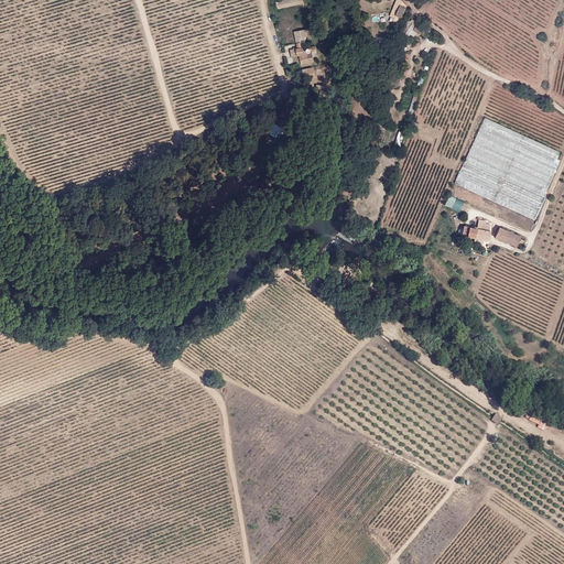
[(401,18),(407,6),(400,0),(396,0),(389,17),(391,18),(389,21),(397,23),(399,18),(401,18)]
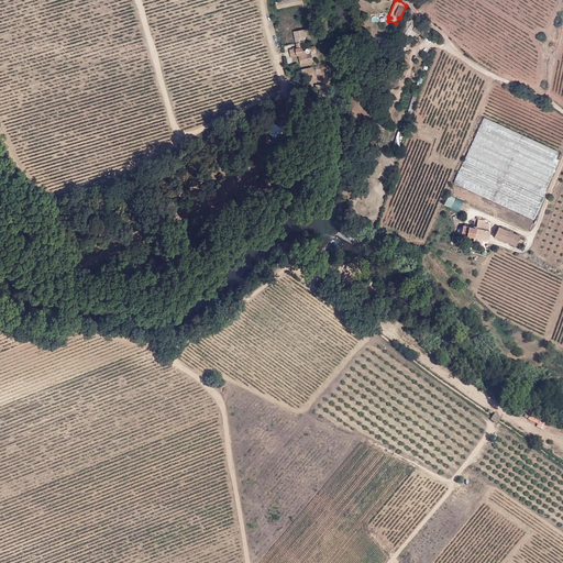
[(409,20),(405,26),(409,29),(410,28),(414,30),(416,32),(415,34),(418,36),(420,34),(421,34),(423,30),(423,28),(420,25),(418,28),(416,25),(419,22),(412,18),(411,20),(409,20)]
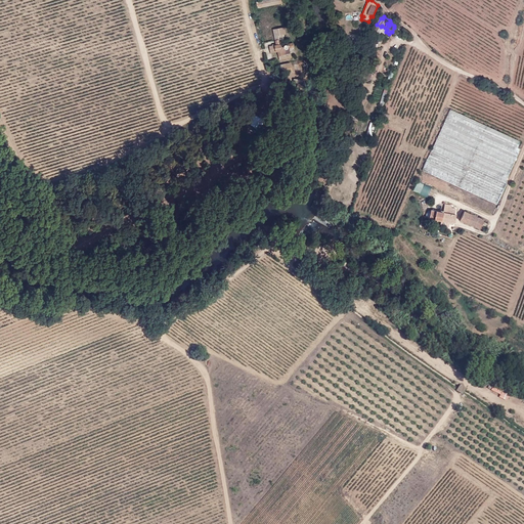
[(377,25),(375,28),(374,30),(380,34),(385,28),(382,26),(381,27),(377,25)]
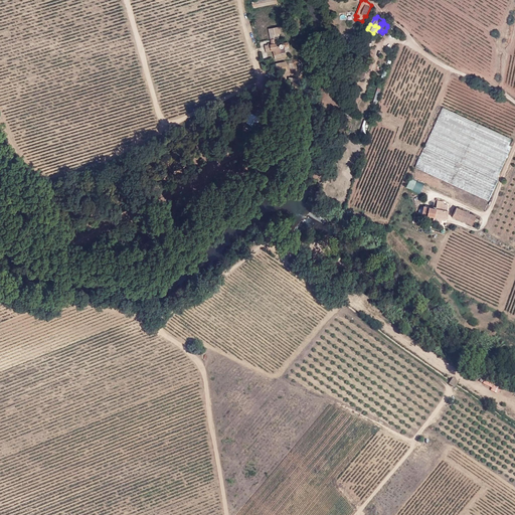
[(273,43),(271,43),(272,49),(274,49),(276,58),(281,57),(280,52),(286,51),(285,46),(289,45),(288,41),(281,42),(280,37),(282,36),(280,25),(270,28),(273,43)]
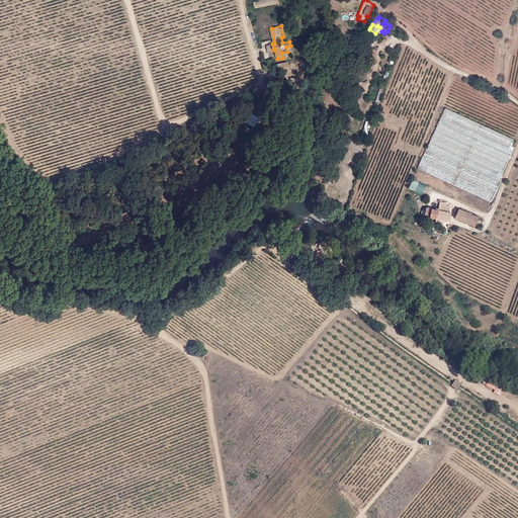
[(288,70),(286,61),(277,63),(279,72),(288,70)]
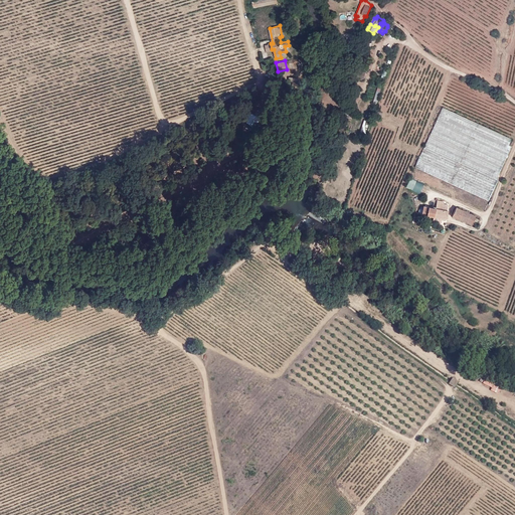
[(299,77),(289,77),(289,92),(299,92),(299,77)]
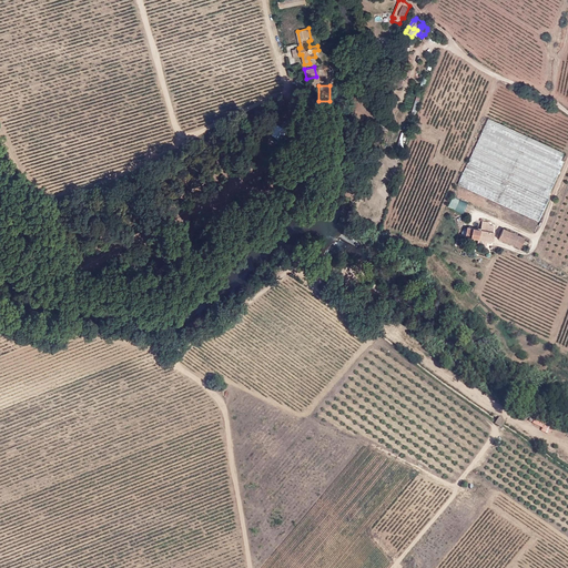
[(535,232),(567,154),(489,118),(454,195),(535,232)]
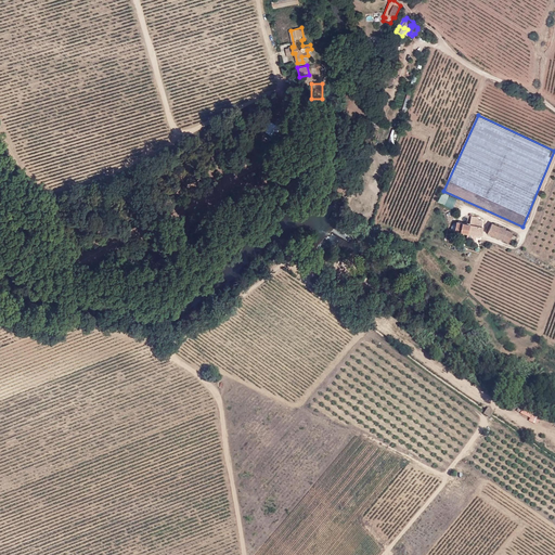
[(387,145),(395,149),(400,132),(392,129),(387,145)]
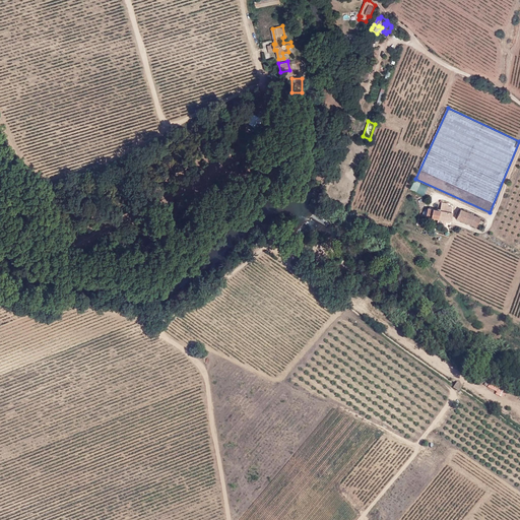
[(429,216),(438,218),(437,221),(445,223),(445,220),(450,220),(452,213),(451,212),(452,208),(444,207),(441,206),(440,210),(431,209),(429,216)]
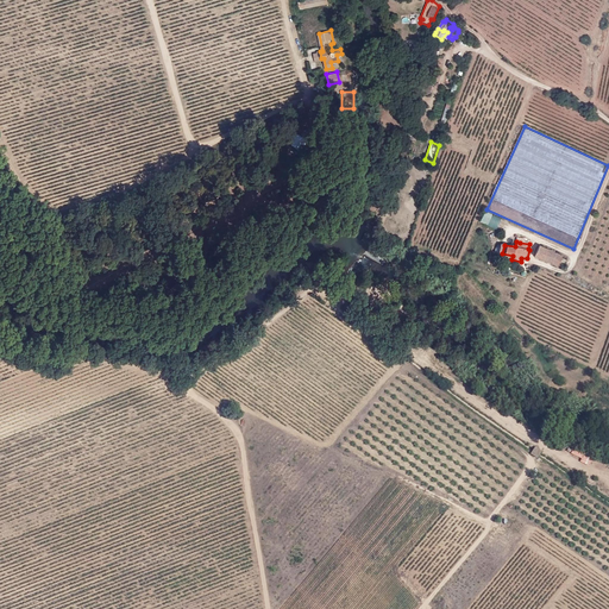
[(558,267),(563,256),(539,245),(534,255),(558,267)]
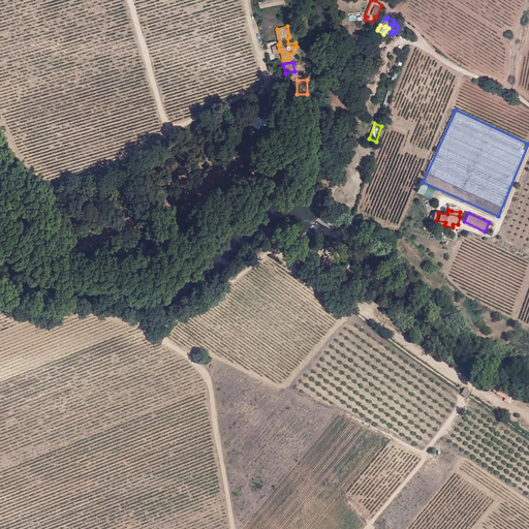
[(463,395),(468,399),(469,396),(470,396),(470,394),(471,393),(466,390),(465,391),(465,392),(464,393),(463,395)]
